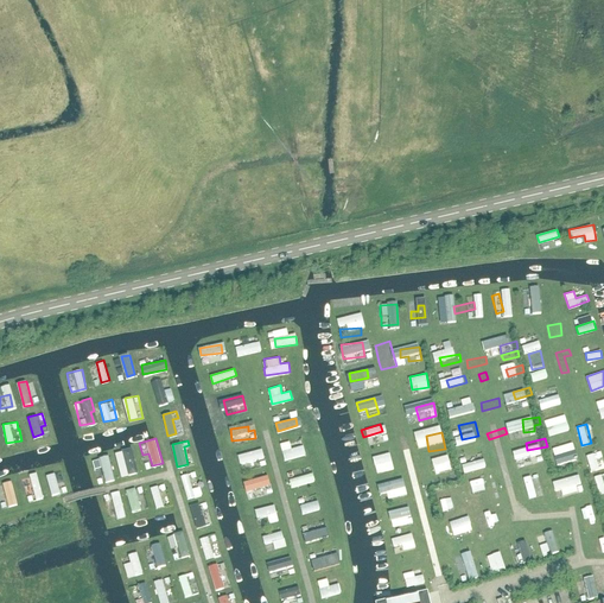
[(284,457),(303,454),(302,446),(292,448),(291,440),(281,443),(284,457)]
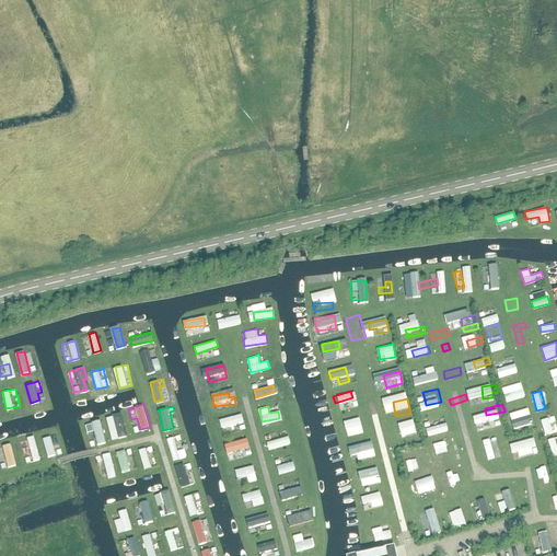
[(428,418),(445,415),(444,408),(426,412),(428,418)]
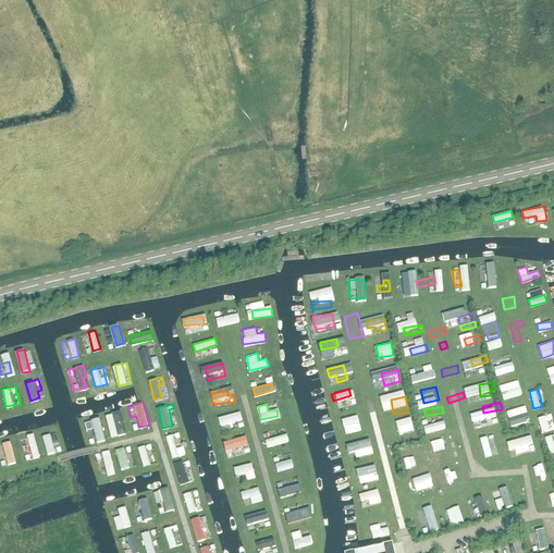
[(237,424),(236,420),(243,419),(241,412),(218,416),(221,428),(237,424)]
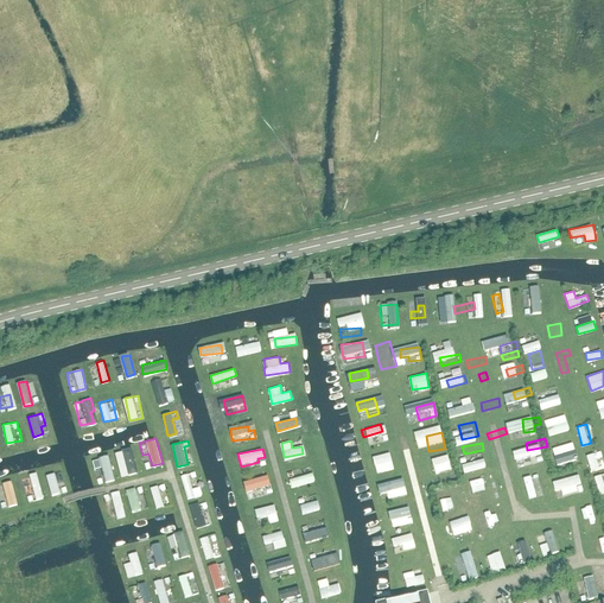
[(124,450),(115,452),(121,476),(129,475),(124,450)]
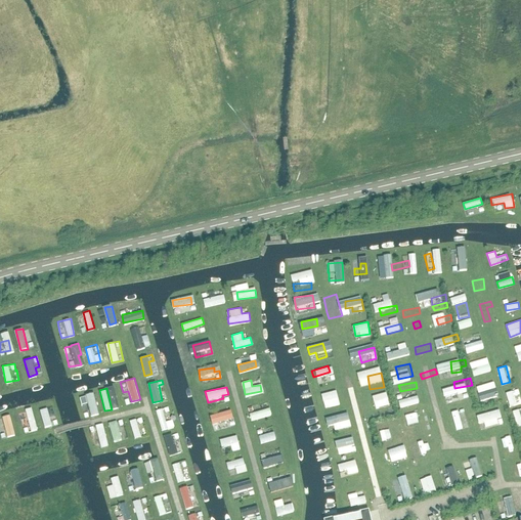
[(517,388),(506,392),(511,404),(520,401),(520,395),(517,388)]
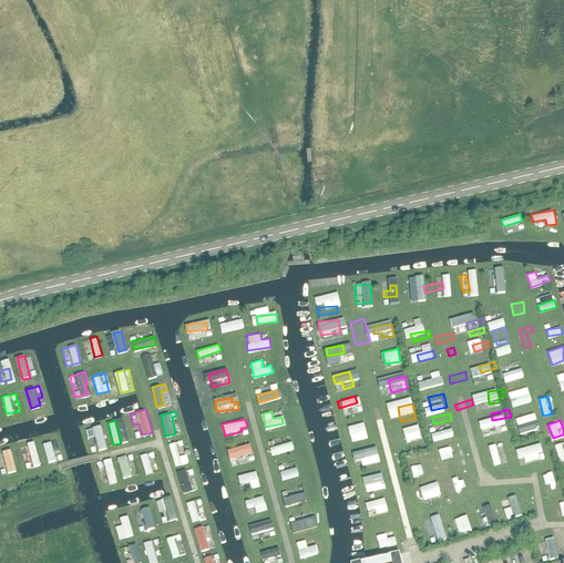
[(347,426),(349,434),(366,429),(363,421),(347,426)]
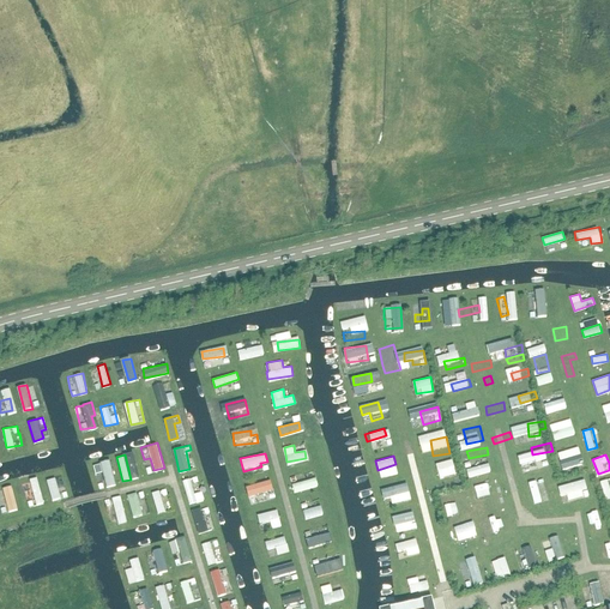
[(434,463),(438,477),(453,474),(450,459),(434,463)]
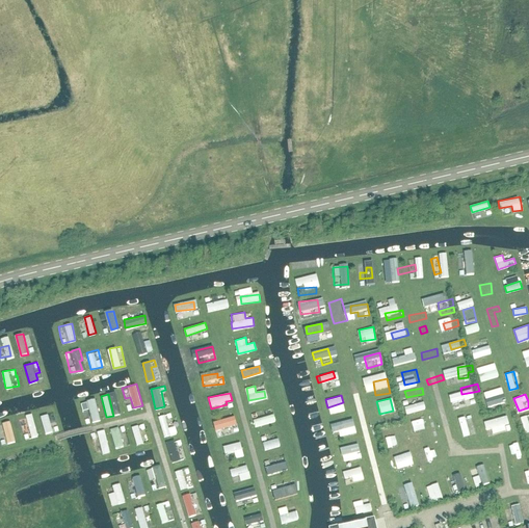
[(91,417),(85,419),(86,424),(98,420),(91,399),(86,401),(91,417)]
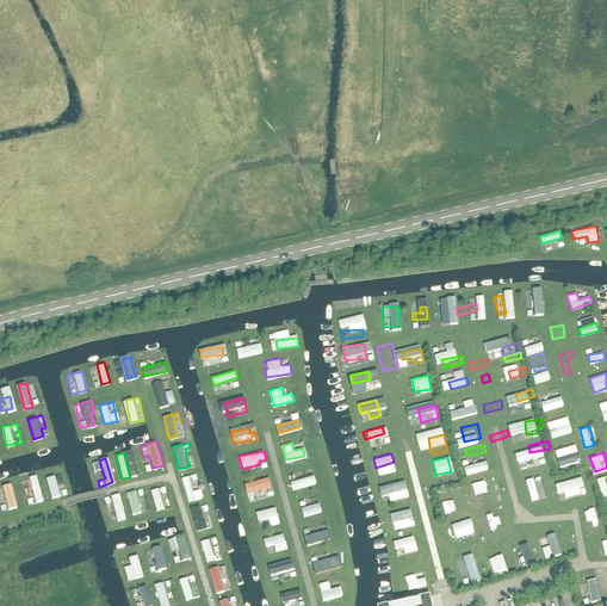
[(584,459),(571,464),(575,476),(588,472),(584,459)]
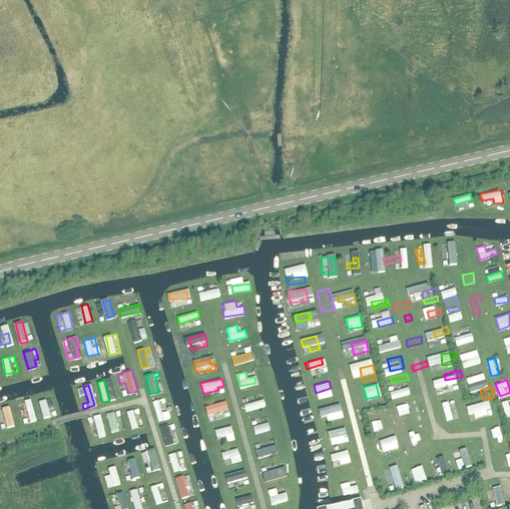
[(358,391),(343,393),(344,404),(359,402),(358,391)]
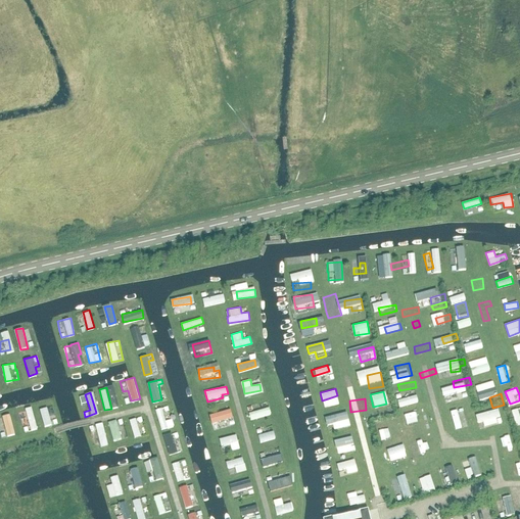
[(469,412),(478,410),(476,403),(468,405),(469,412)]
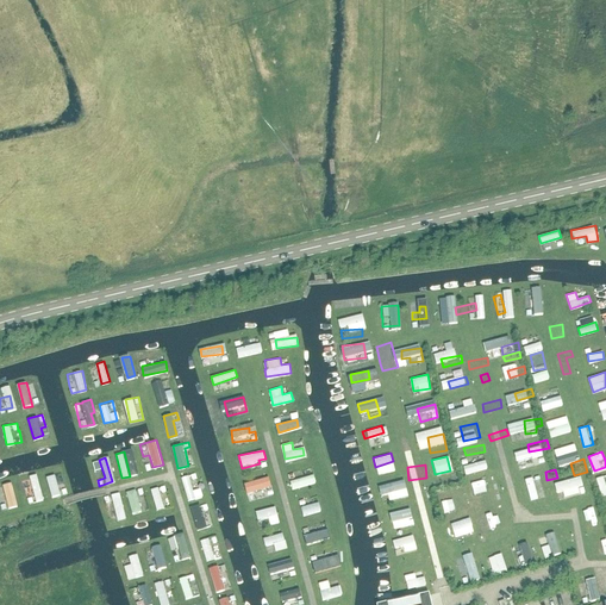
[(37,473),(30,475),(36,500),(43,499),(37,473)]
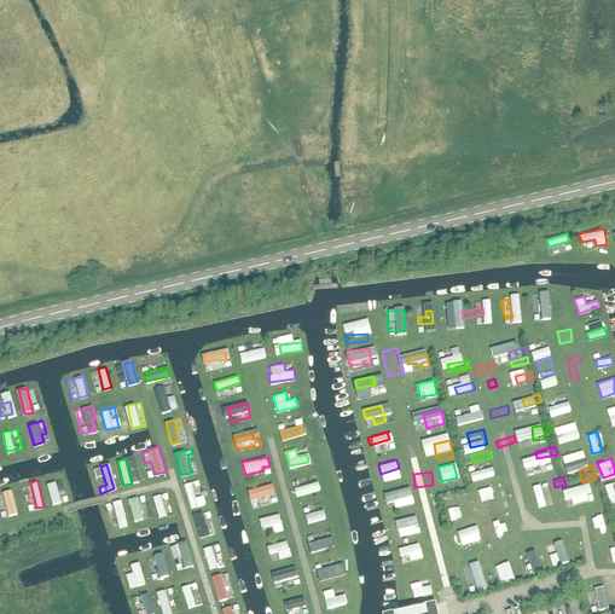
[(57,481),(47,484),(53,504),(63,500),(57,481)]
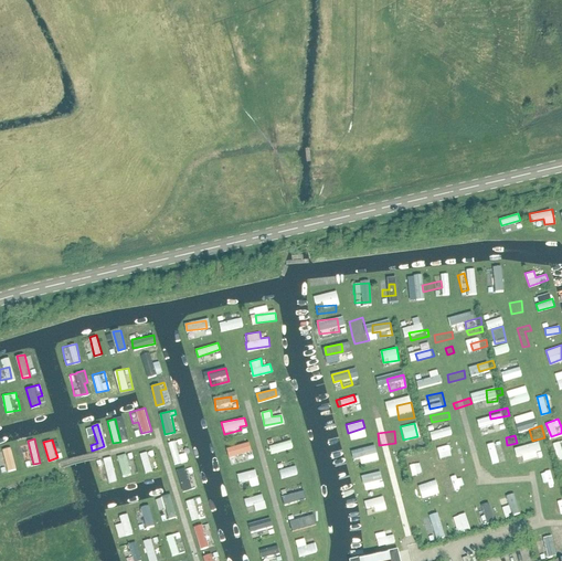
[(269,452),(293,446),(290,440),(268,445),(269,452)]
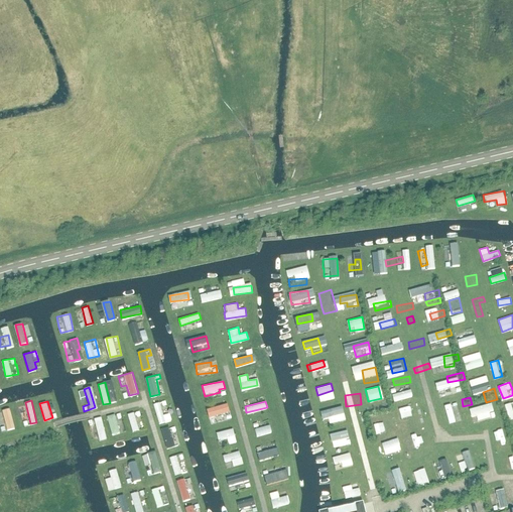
[(161,402),(154,404),(159,422),(166,420),(161,402)]
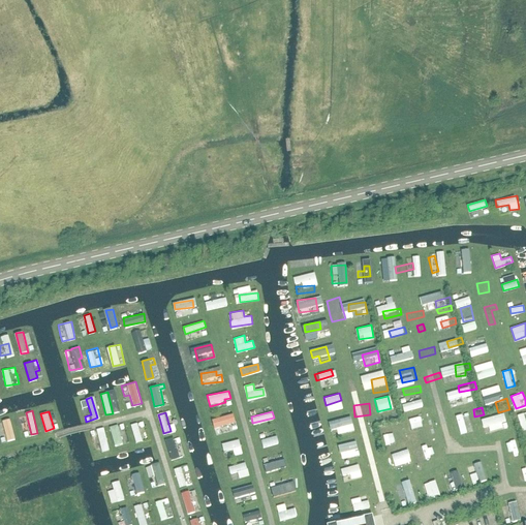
[(394,413),(379,418),(382,430),(398,426),(394,413)]
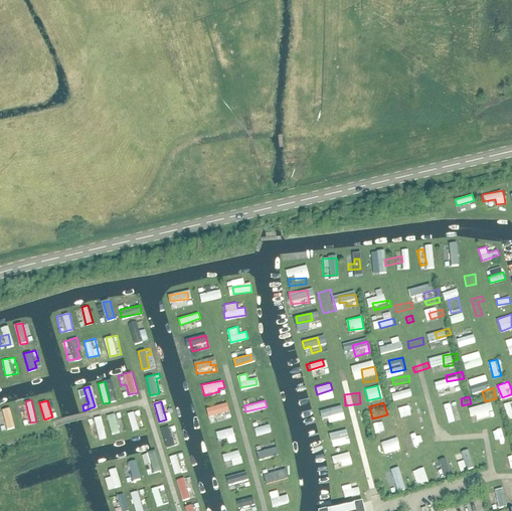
[(213,415),(227,411),(225,404),(211,409),(213,415)]
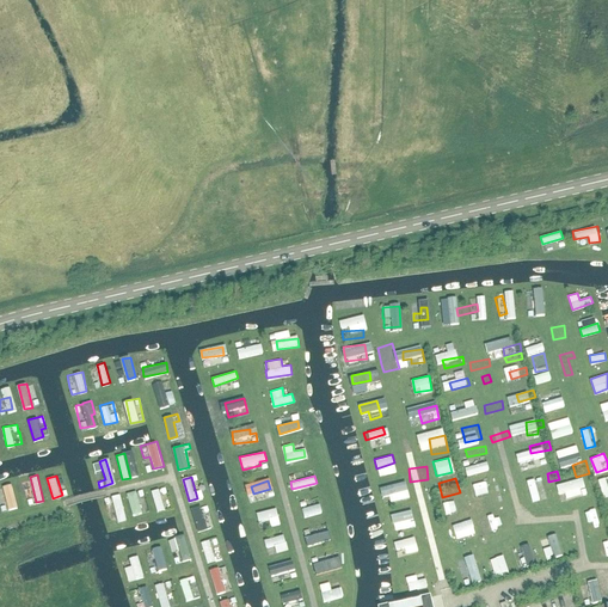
[(2,485),(8,509),(19,507),(13,483),(2,485)]
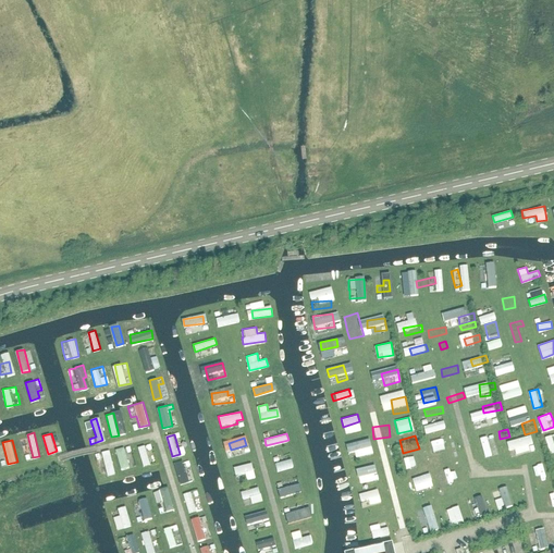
[(349,457),(368,453),(365,440),(346,445),(349,457)]
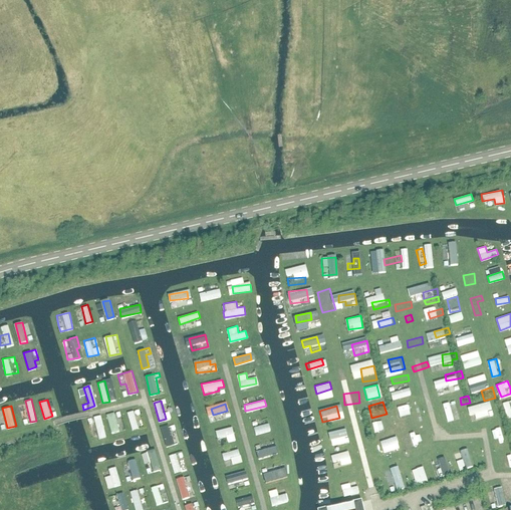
[(400,410),(403,420),(417,416),(415,406),(400,410)]
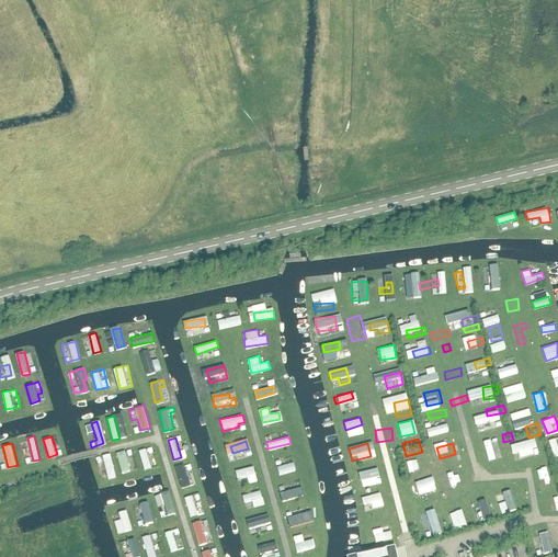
[(549,468),(543,444),(535,445),(541,470),(549,468)]
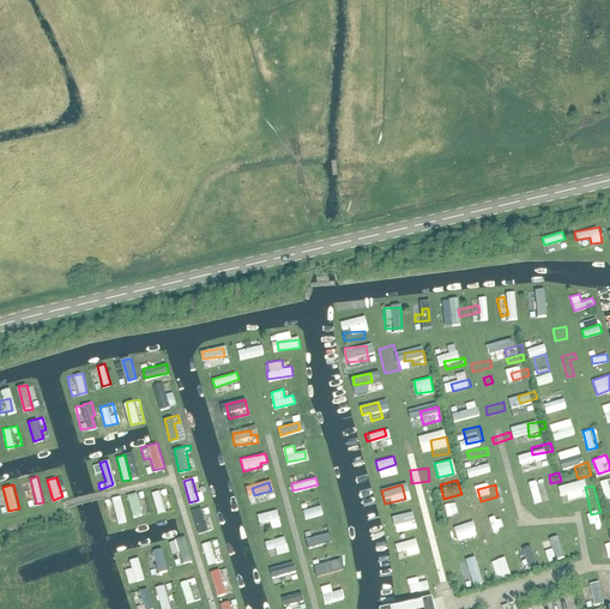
[(165,488),(152,492),(157,513),(167,511),(162,495),(168,494),(165,488)]
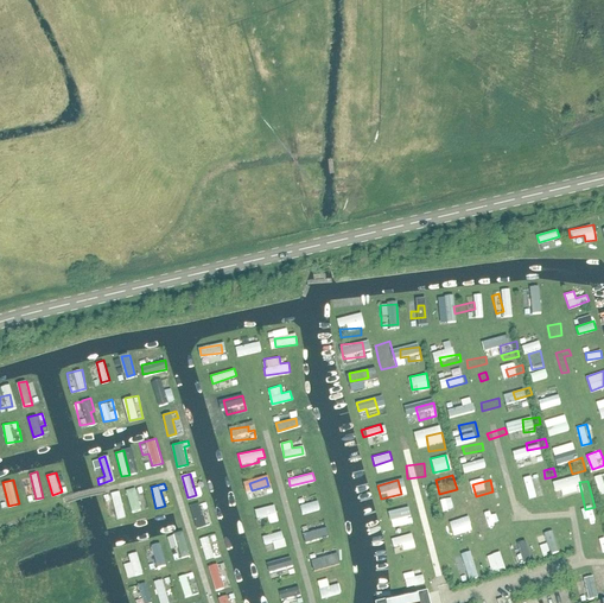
[(552,500),(560,497),(557,484),(548,487),(552,500)]
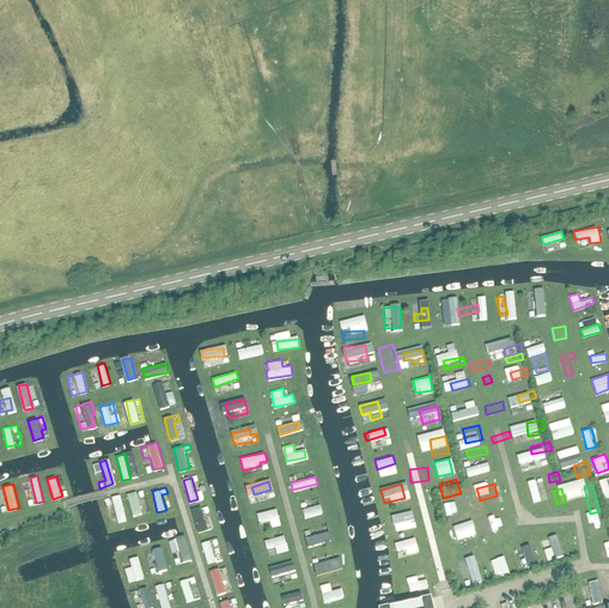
[(126,494),(134,516),(144,512),(135,491),(126,494)]
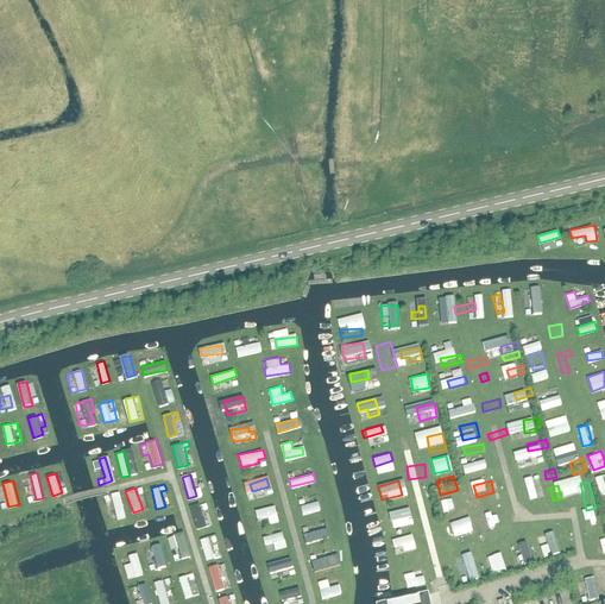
[(120,491),(104,495),(108,516),(115,514),(117,518),(126,516),(120,491)]
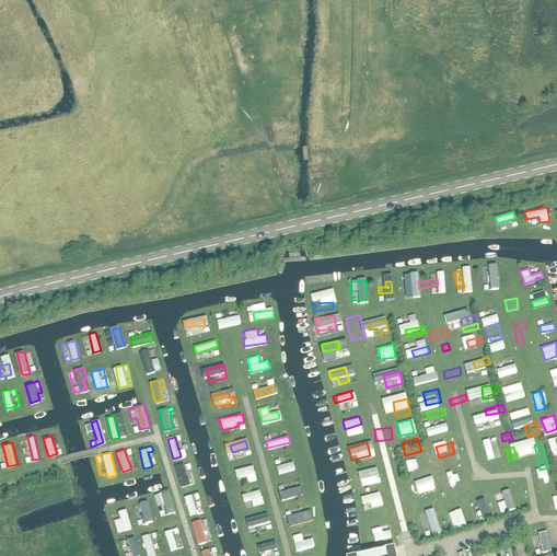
[(485,456),(489,472),(501,468),(497,453),(485,456)]
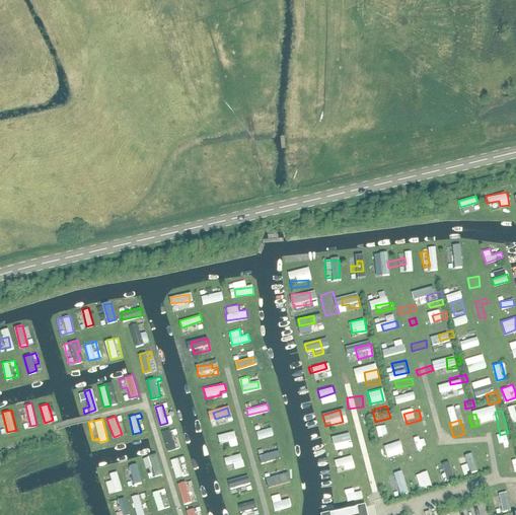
[(271,427),(264,429),(263,423),(254,425),(258,438),(273,434),(271,427)]
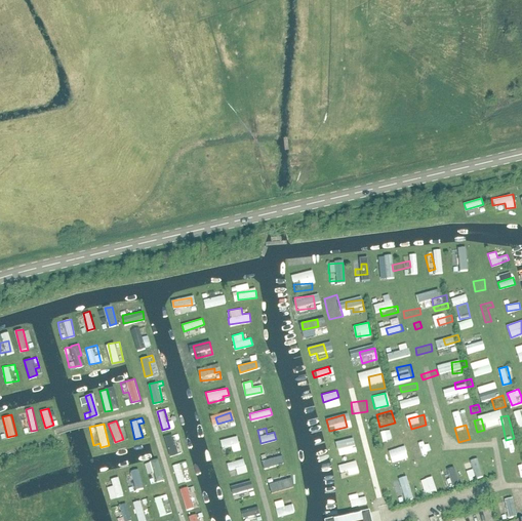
[(383,432),(386,442),(396,439),(394,429),(383,432)]
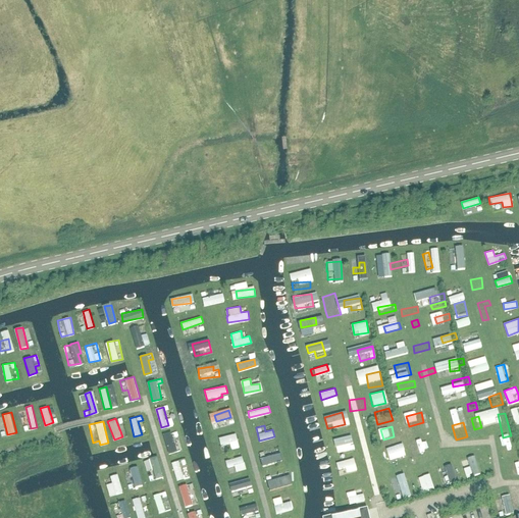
[(446,429),(433,432),(438,448),(445,446),(442,435),(447,433),(446,429)]
